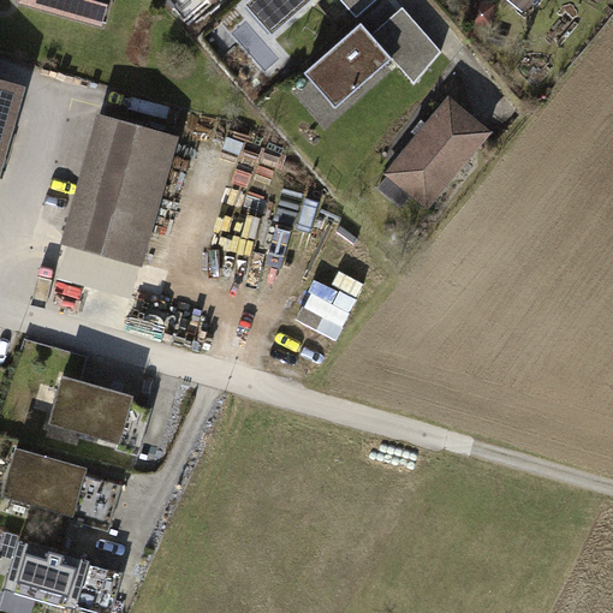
[(33,0),(97,18),(102,0),(33,0)]
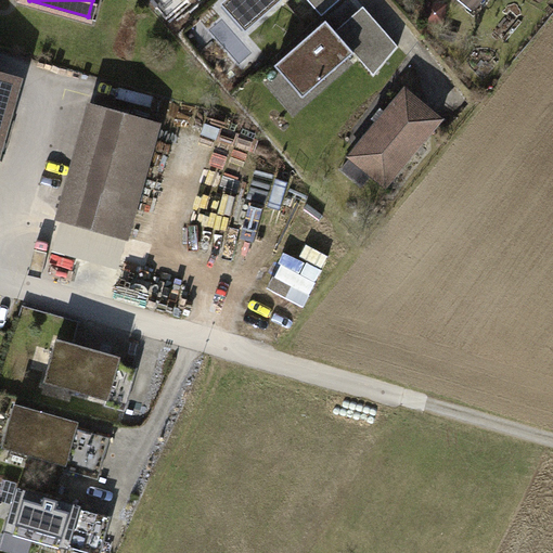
[(222,0),(220,3),(245,31),(280,0),(222,0)]
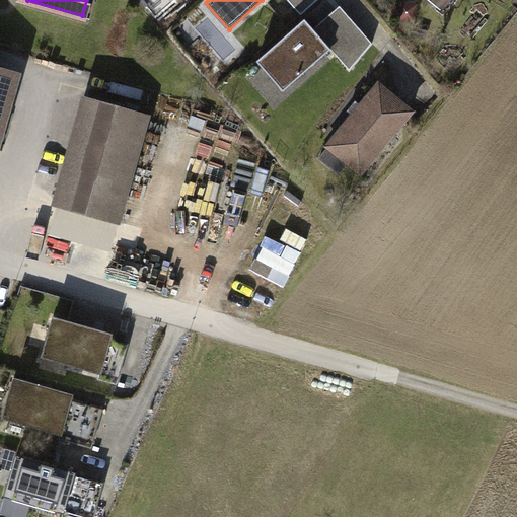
[(288,0),(300,14),(315,0),(288,0)]
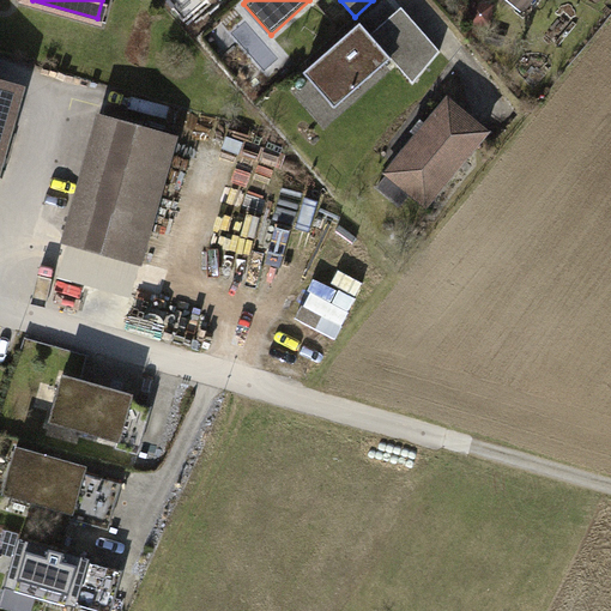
[(508,0),(521,11),(530,0),(508,0)]
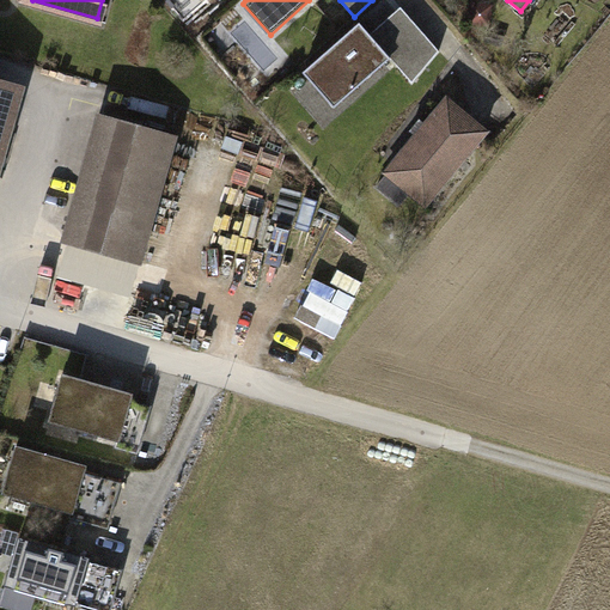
[(377,41),(359,22),(303,71),(334,105),(390,56),(412,81),(434,54),(403,18),(377,41)]
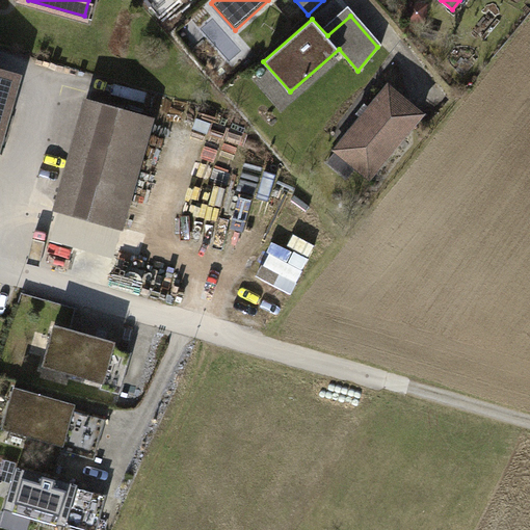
[(388,86),(337,149),(369,175),(421,112),(388,86)]
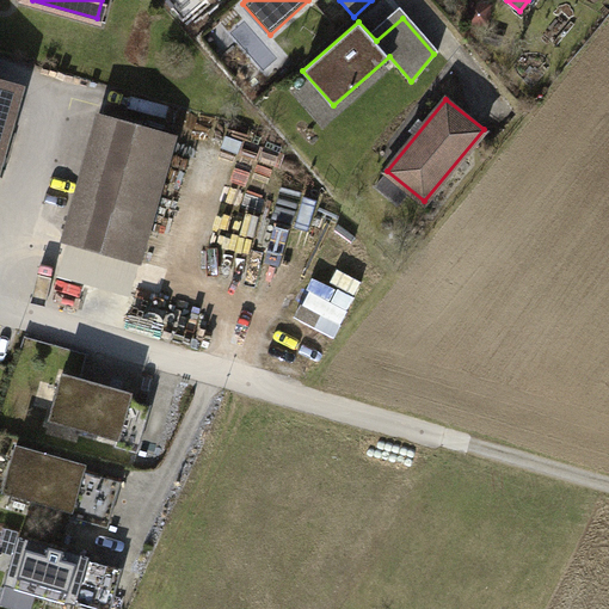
[(159,134),(103,117),(68,240),(125,256),(159,134)]
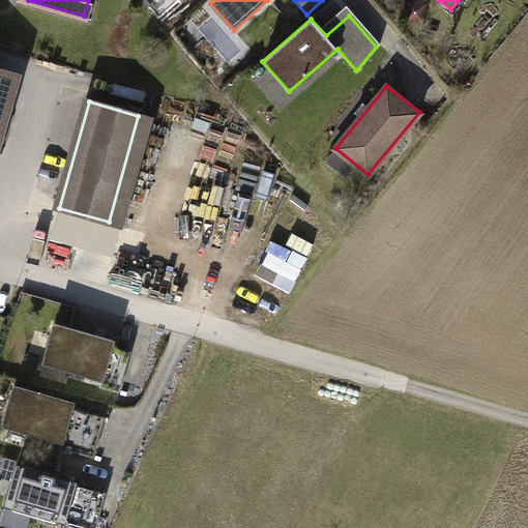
[(292,289),(314,244),(279,228),(257,272),(292,289)]
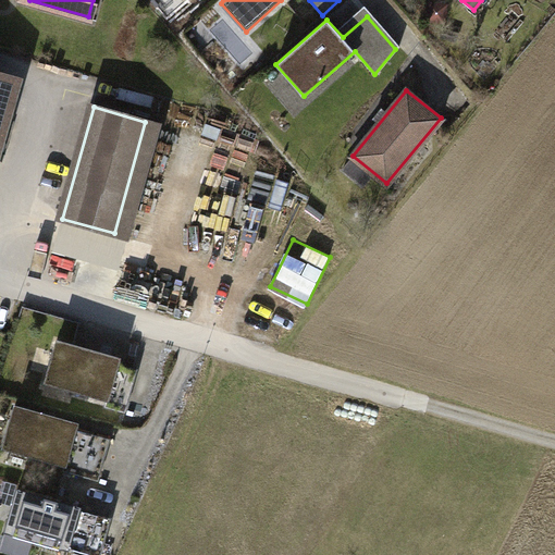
[(120,358),(57,340),(45,381),(107,399),(105,406),(124,411),(137,368),(118,362),(120,358)]
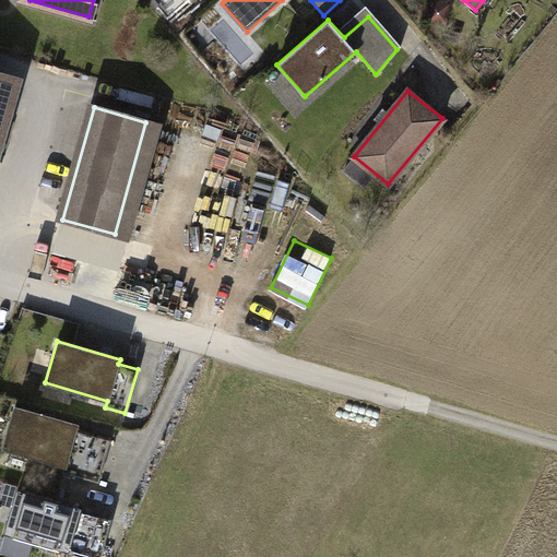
[(78,424),(14,406),(2,448),(63,465),(62,471),(98,482),(110,439),(75,429),(78,424)]
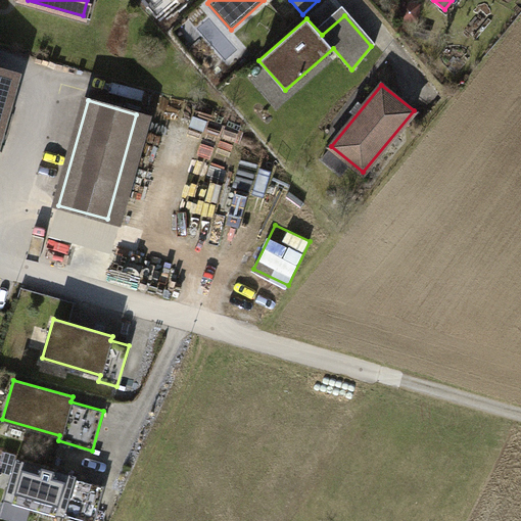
[(75,475),(15,459),(4,498),(64,515),(64,514),(89,520),(93,520),(103,485),(75,476),(75,475)]
